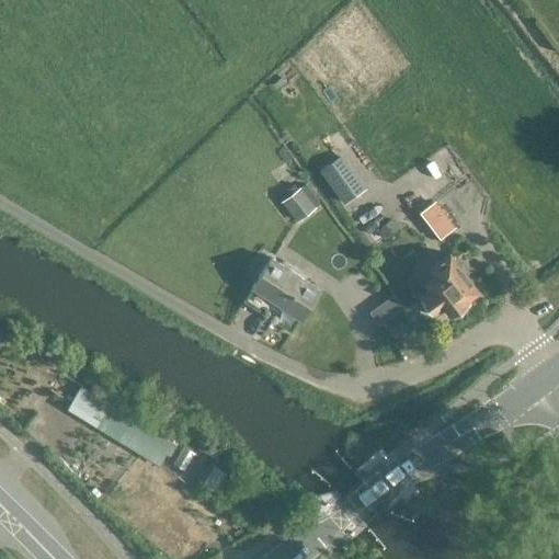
[(342,155),(321,171),(345,203),(366,187),(342,155)]
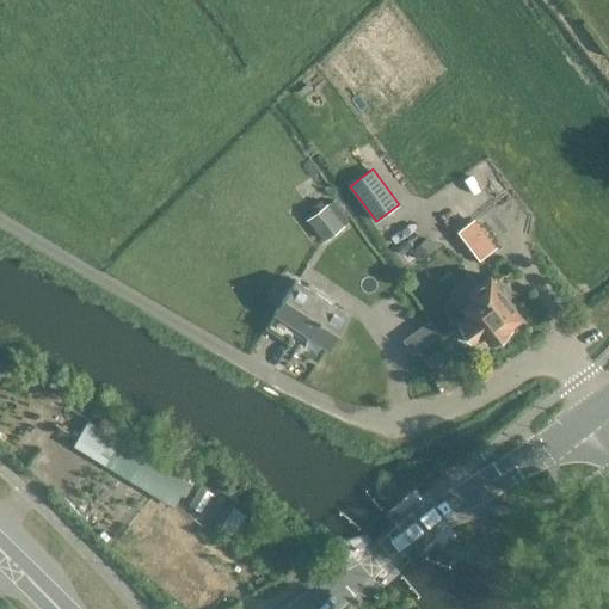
[(325,209),(307,223),(323,243),(340,228),(325,209)]
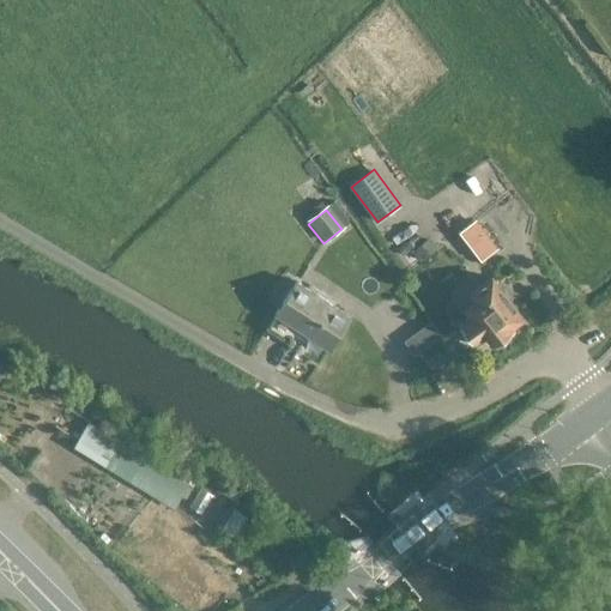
[(407,250),(391,256),(397,272),(413,266),(407,250)]
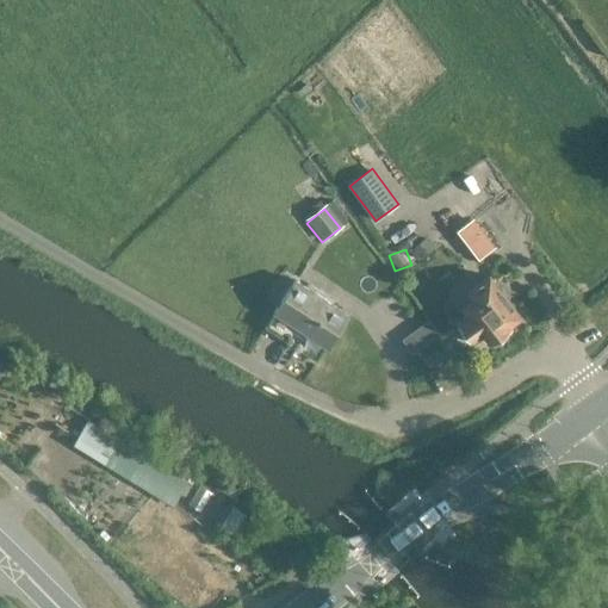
[(514,329),(512,326),(521,318),(489,277),(469,292),(473,299),(463,308),(470,317),(458,326),(471,343),(482,335),(490,346),(495,341),(502,342),(508,337),(508,333),(514,329)]
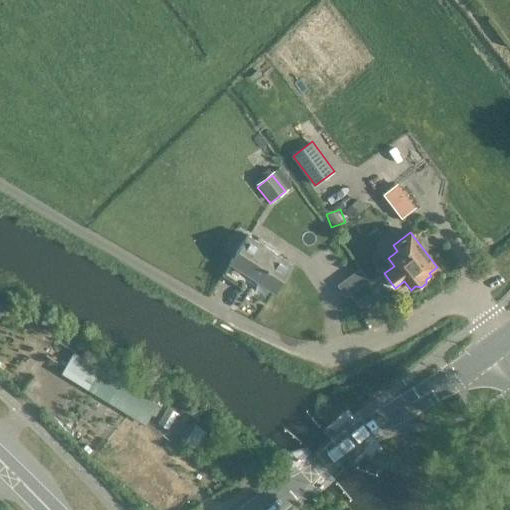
[(248,236),(231,262),(252,277),(257,269),(263,273),(261,275),(278,287),(292,266),(248,236)]
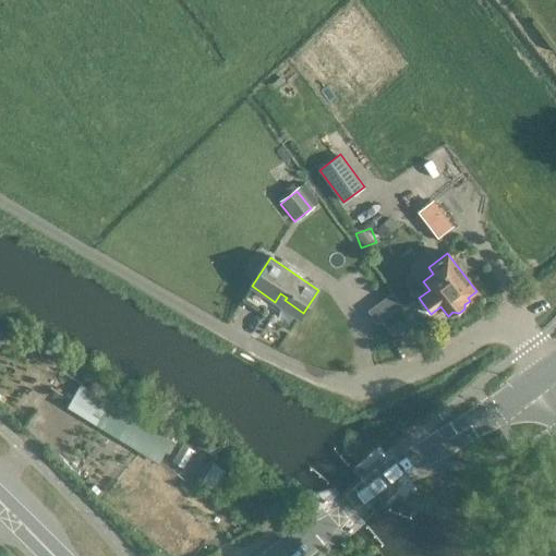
[(402,323),(396,327),(401,335),(408,329),(402,323)]
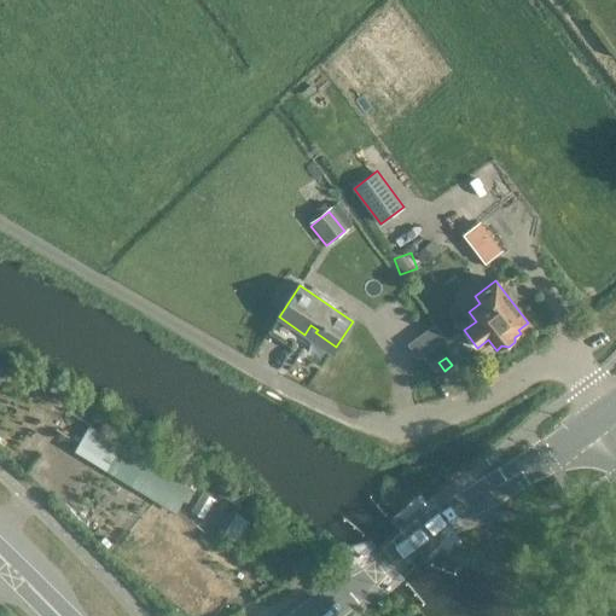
[(79,425),(65,447),(155,500),(184,518),(197,497),(79,425)]
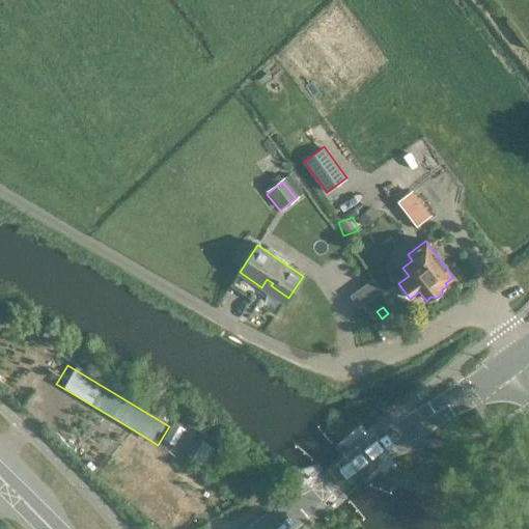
[(202,466),(214,447),(203,441),(192,458),(202,466)]
